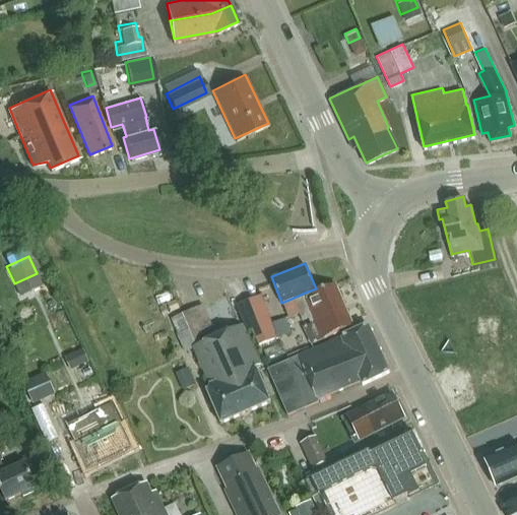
[(316,288),(303,294),(304,295),(309,308),(314,320),(345,307),(334,281),(316,288)]
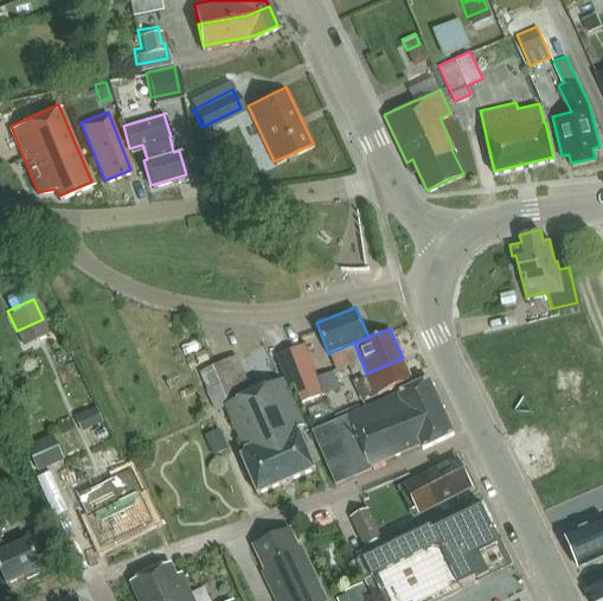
[(315,375),(302,343),(289,347),(302,379),(315,375)]
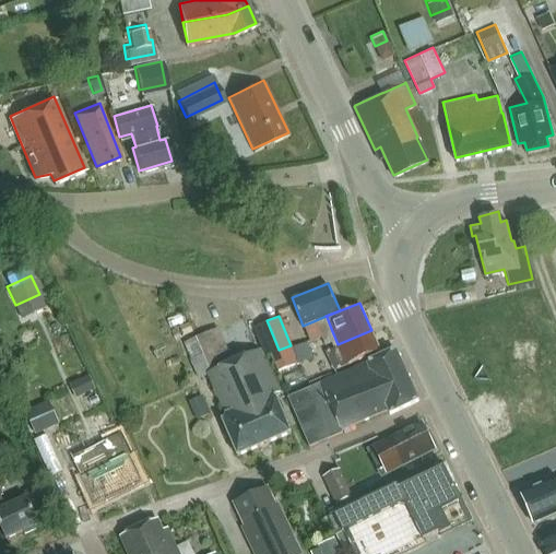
[(187,318),(177,322),(180,332),(191,329),(187,318)]
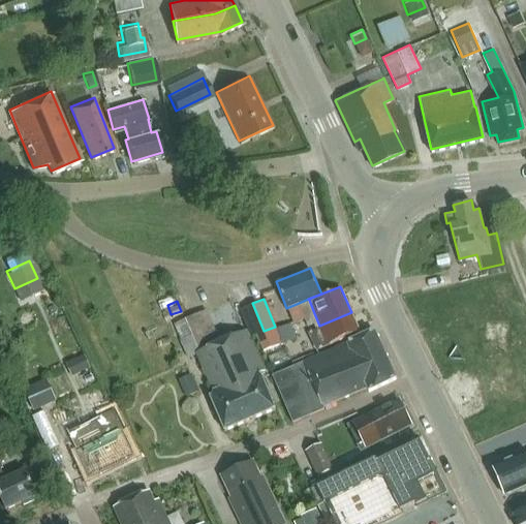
[(264,331),(252,303),(240,308),(251,336),(254,334),(264,331)]
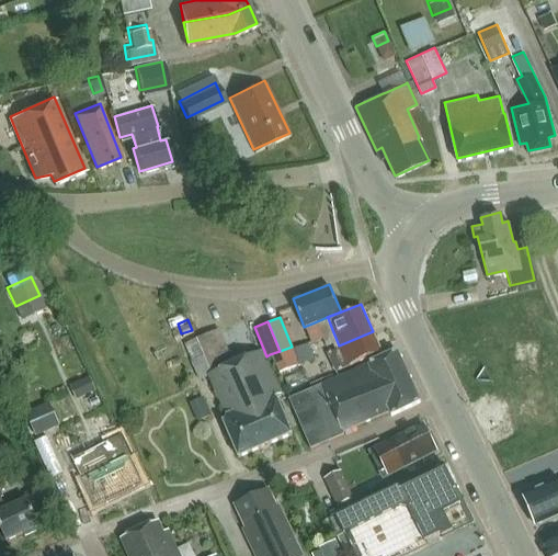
[(232,361),(217,327),(192,339),(184,342),(200,375),(207,372),(227,415),(223,419),(238,454),(291,431),(273,393),(280,390),(260,348),(232,361)]
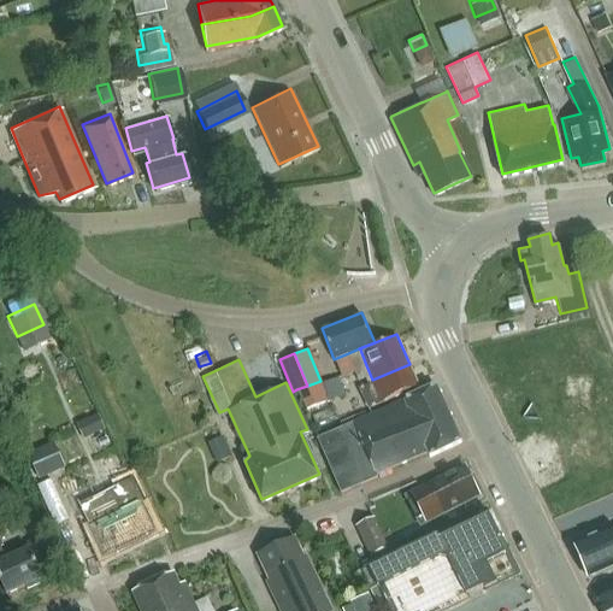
[(400,397),(418,389),(416,385),(417,385),(410,364),(372,380),(366,381),(364,382),(372,403),(398,392),(400,397)]
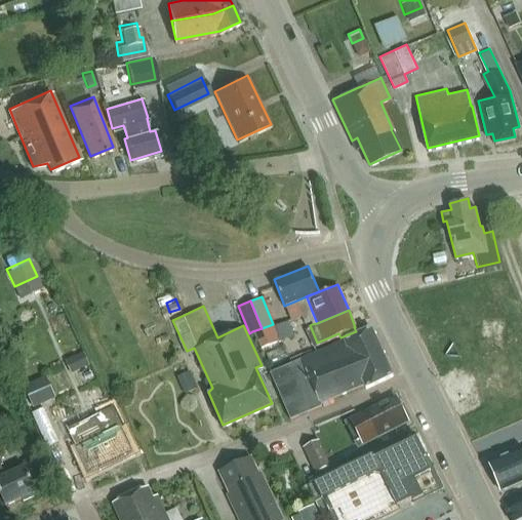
[(310,325),(304,328),(312,345),(317,343),(310,325)]
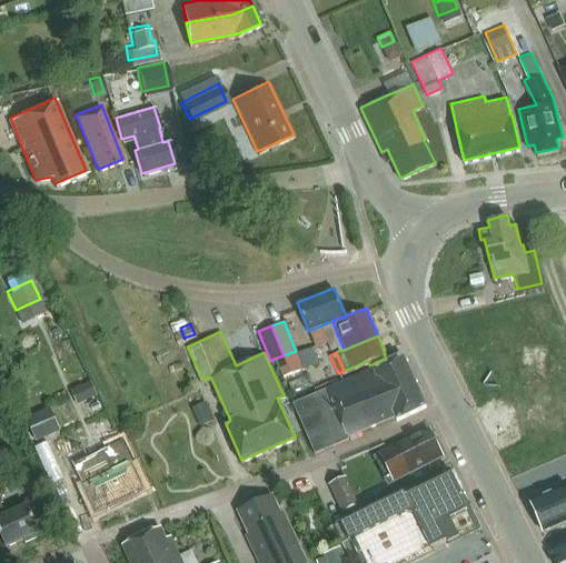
[(403,353),(326,386),(291,401),(314,452),(348,438),(347,434),(394,414),(395,416),(424,403),(403,353)]
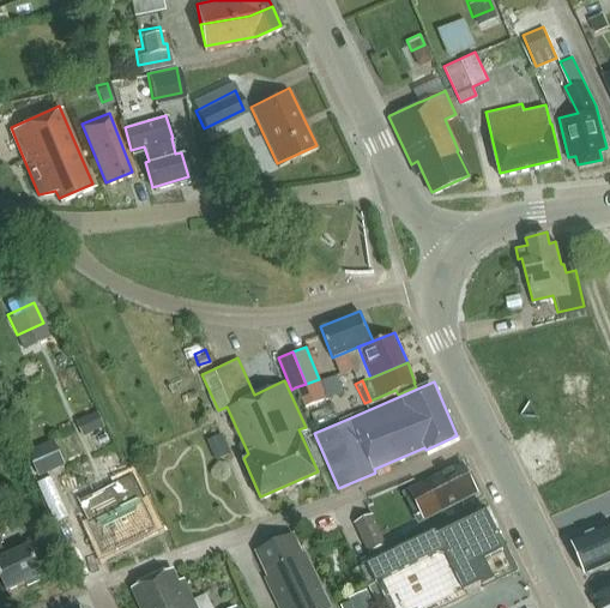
[(52,437),(25,449),(36,473),(62,461),(52,437)]
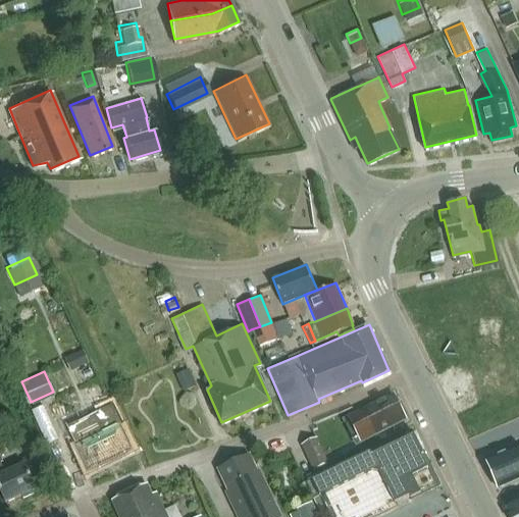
[(191,376),(179,381),(182,388),(193,382),(191,376)]
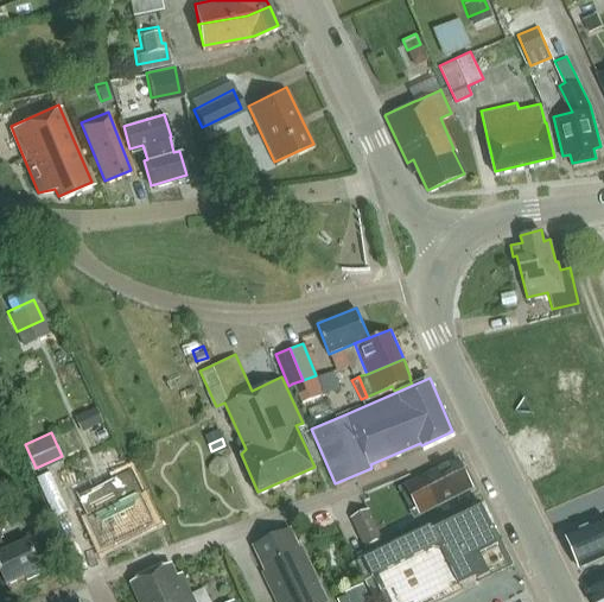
[(456,456),(399,486),(413,514),(470,485),(456,456)]
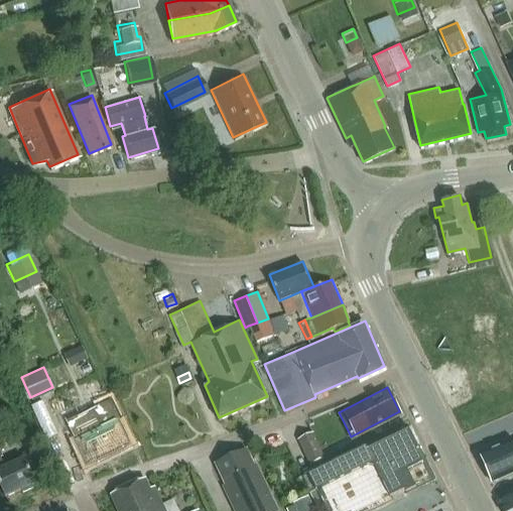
[(111,397),(66,419),(87,464),(129,443),(118,418),(120,417),(111,397)]
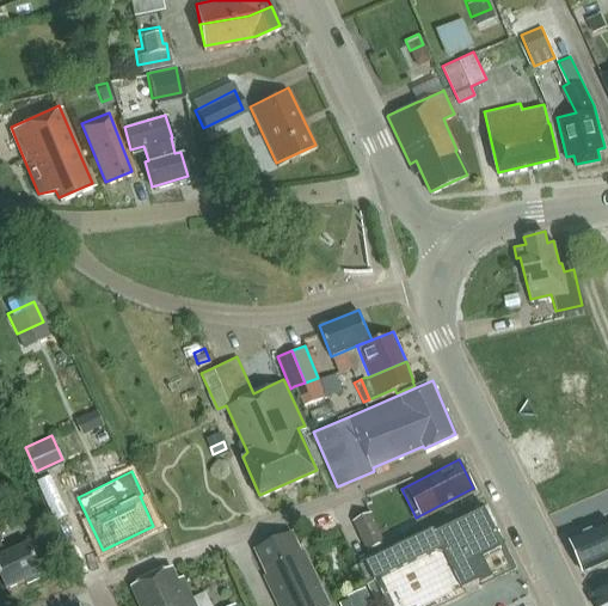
[(480,501),(357,562),(367,582),(374,579),(378,587),(387,605),(434,605),(461,593),(465,591),(464,587),(477,581),(467,562),(487,552),(499,546),(492,532),(495,531),(480,501)]
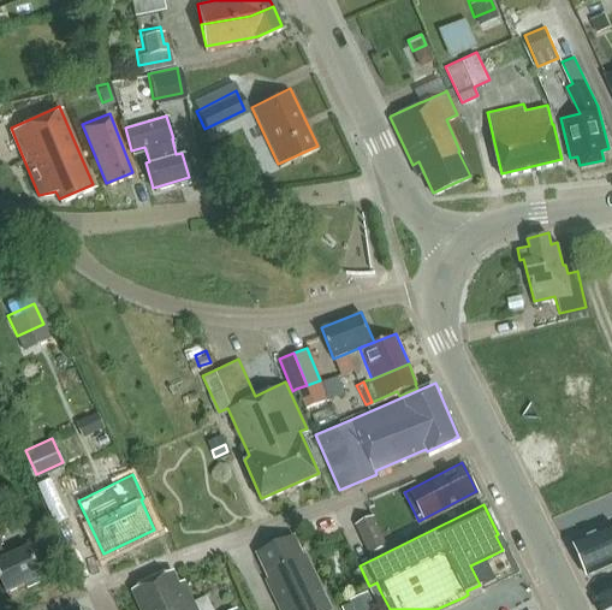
[(372,513),(354,521),(368,551),(386,543),(372,513)]
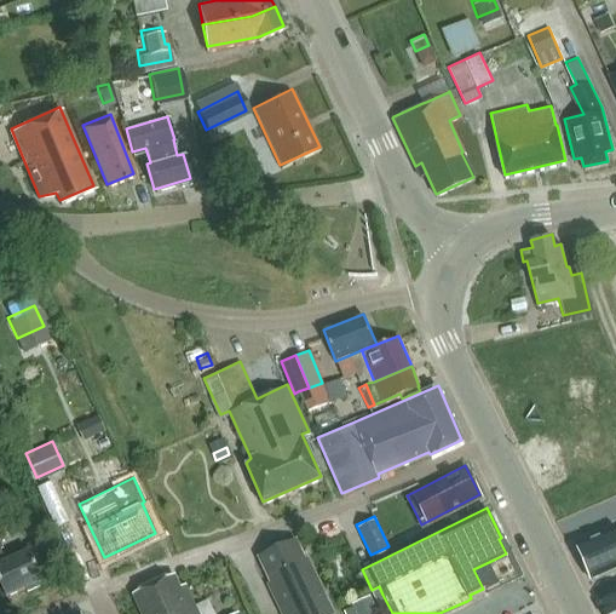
[(615,527),(576,545),(589,577),(615,564),(615,527)]
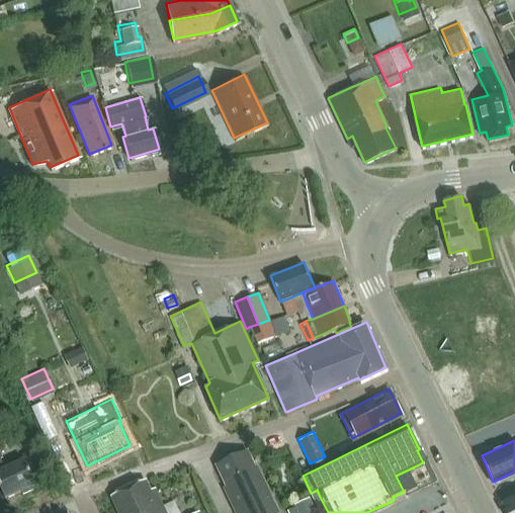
[(35,483),(30,472),(44,465),(35,447),(22,453),(24,458),(0,469),(0,487),(4,496),(35,483)]
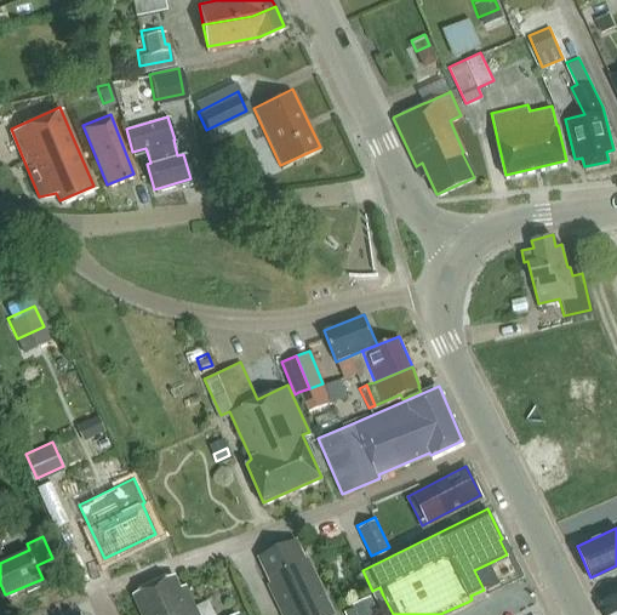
[(295,539),(258,556),(270,582),(268,584),(283,614),(327,614),(333,613),(308,557),(304,558),(295,539)]
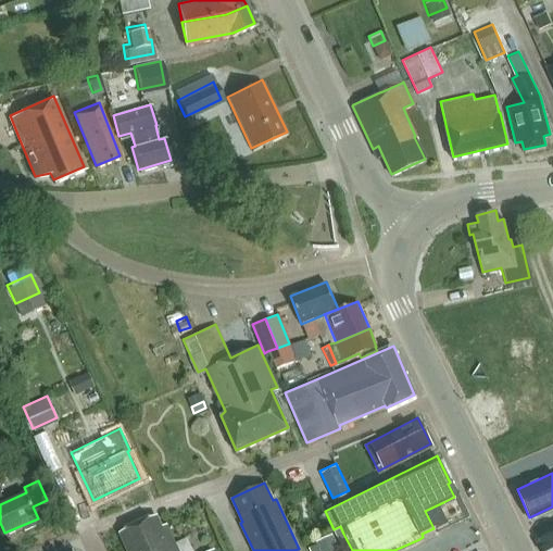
[(177,550),(170,533),(164,535),(154,514),(120,530),(128,550),(177,550)]
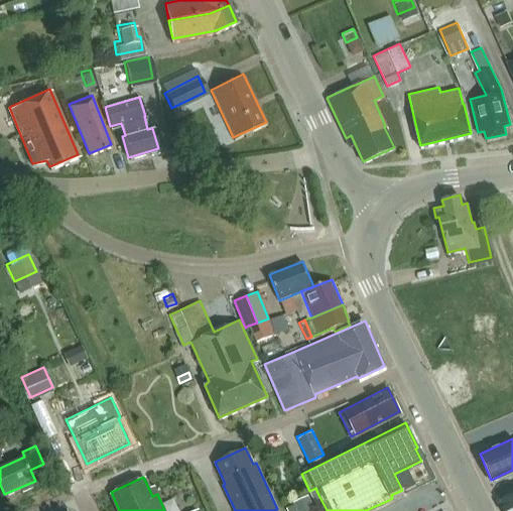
[(306,493),(290,500),(295,510),(302,510),(312,507),(306,493)]
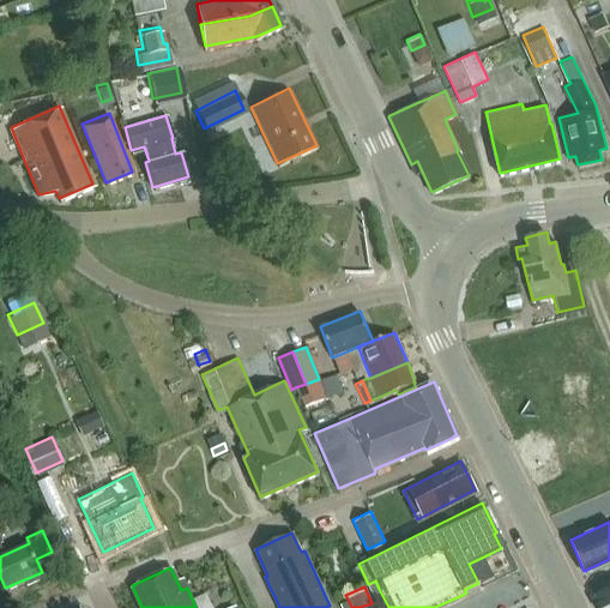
[(609,607),(609,588),(595,596),(601,607),(609,607)]
